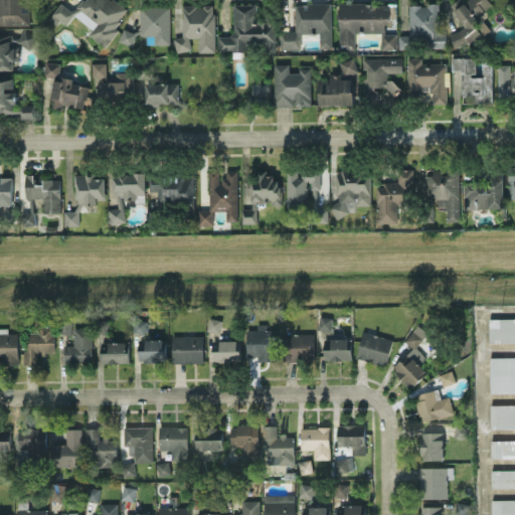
[(128,8),(116,0),(82,0),(74,12),(60,2),(50,16),(65,27),(73,15),(93,28),(89,33),(107,46),(119,29),(115,25),(128,8)]
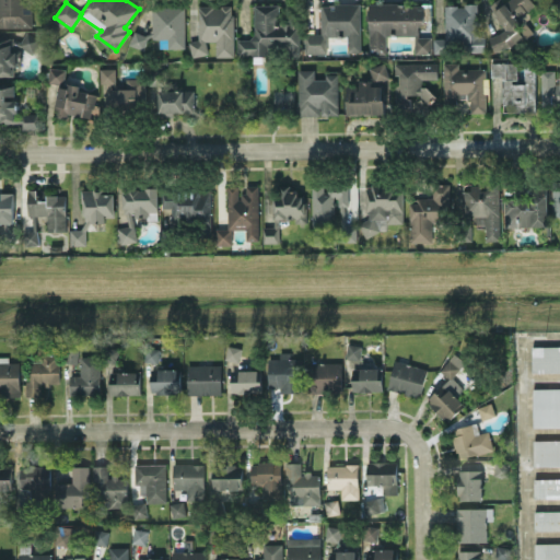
[(497,53),(532,32),(521,14),(535,6),(531,0),(509,0),(493,10),(504,28),(488,38),(497,53)]
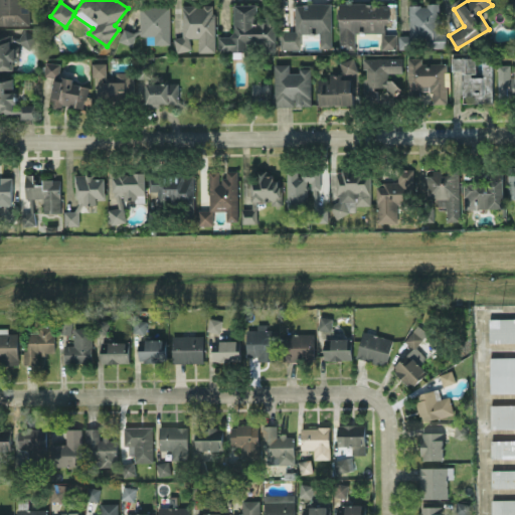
[(355,31),(380,32),(380,48),(396,48),(396,33),(386,33),(387,3),(340,2),(339,47),(354,48),(355,31)]
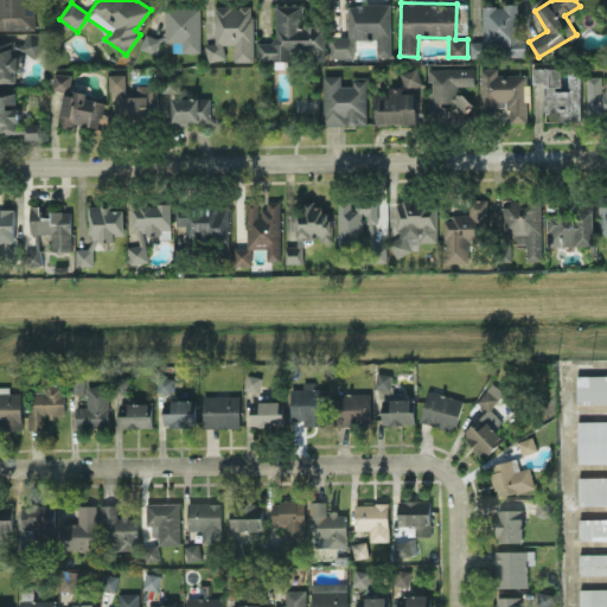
[(324,18),(302,18),(302,4),(275,4),(275,42),(257,42),(257,59),(275,59),(275,66),(288,66),(288,50),(313,50),(313,58),(324,58),(324,18)]
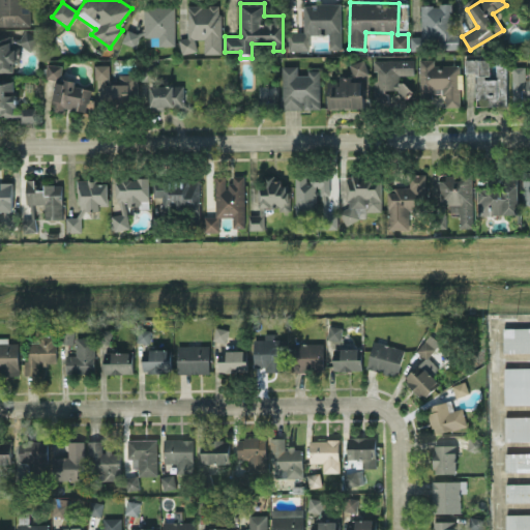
[(288,51),(310,51),(310,34),(328,34),(328,48),(342,48),(341,3),(303,3),(303,31),(288,31),(288,51)]
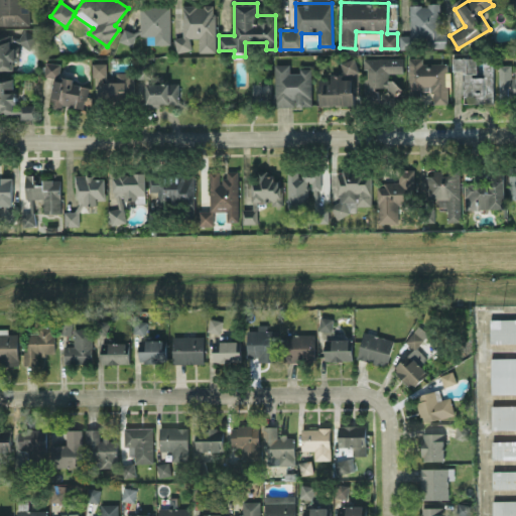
[(410,4),(410,38),(425,37),(425,46),(443,46),(443,3),(410,4)]
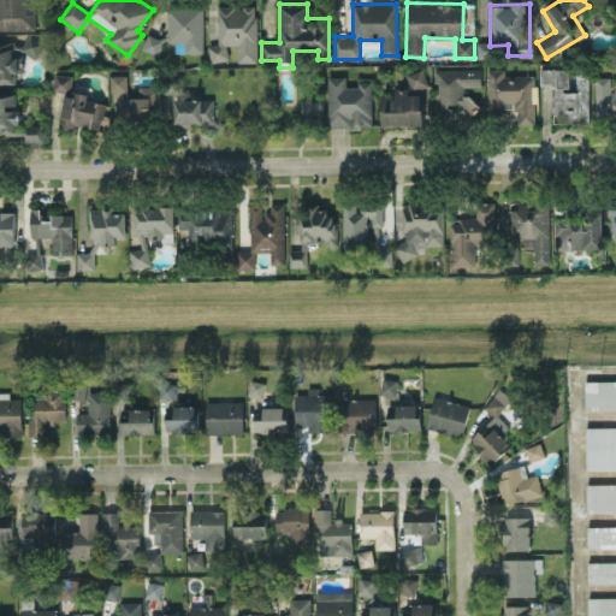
[(237,61),(258,61),(256,5),(218,5),(218,43),(208,43),(208,61),(227,60),(227,45),(237,45),(237,61)]
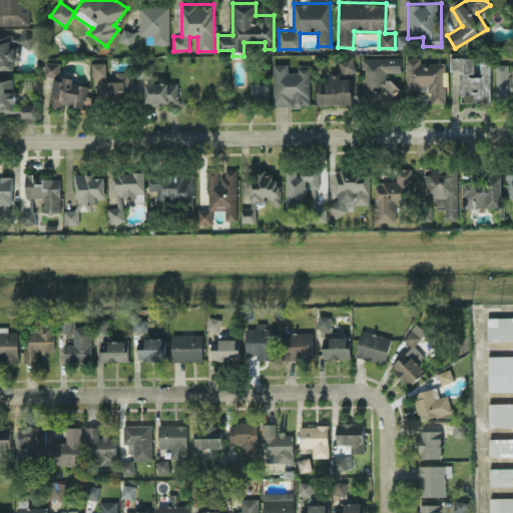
[(153,43),(169,43),(168,6),(139,6),(139,35),(153,35),(153,43)]
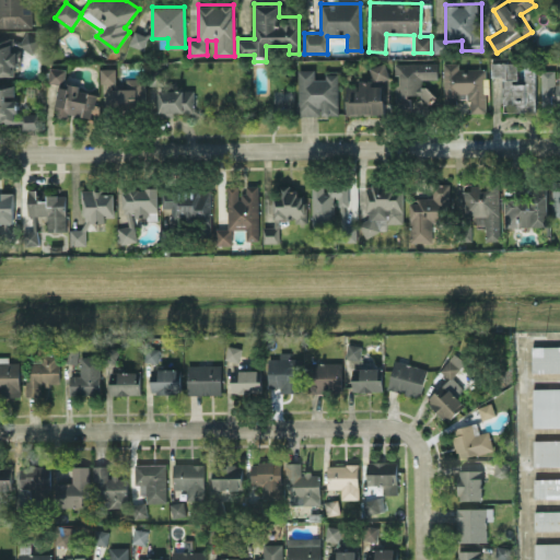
[(129,44),(143,49),(149,35),(135,30),(129,44)]
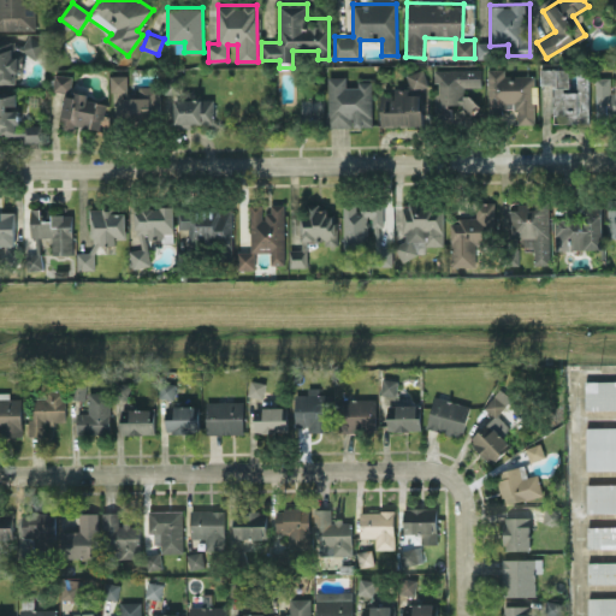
[(21,49),(35,58),(43,42),(29,34),(21,49)]
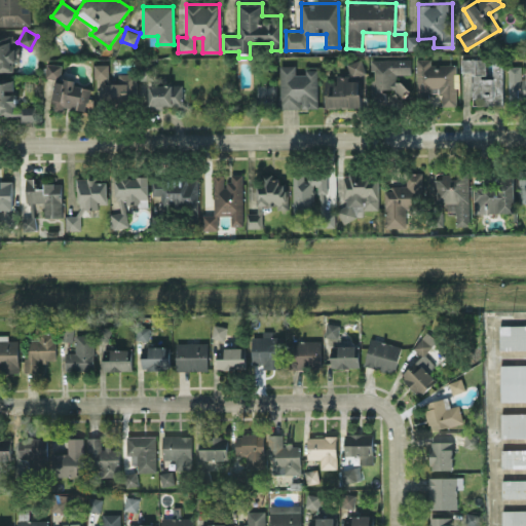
[(0,32),(0,71),(12,71),(12,62),(19,62),(19,47),(11,48),(11,33),(0,32)]
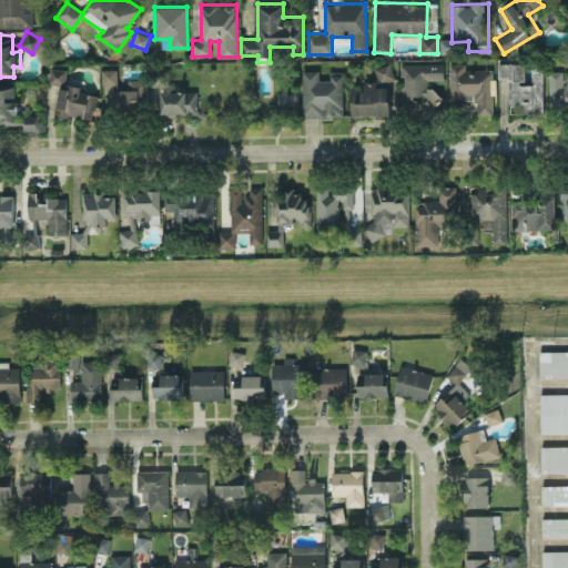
[(493,113),(492,69),(465,69),(465,62),(449,63),(449,104),(466,103),(466,98),(476,98),(477,113),(493,113)]
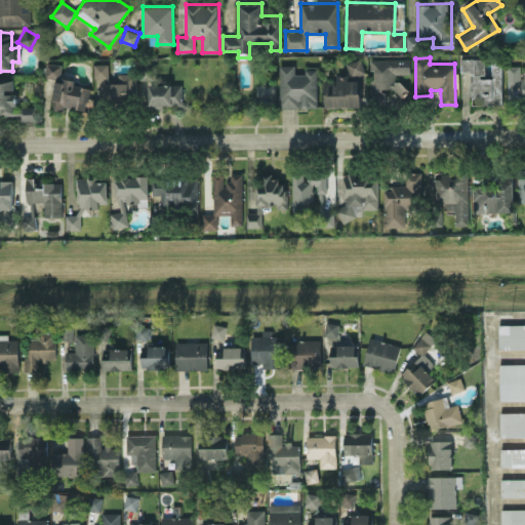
[(471,105),(501,104),(500,62),(491,62),(492,77),(485,77),(485,57),(459,58),(460,72),(471,72),(471,105)]
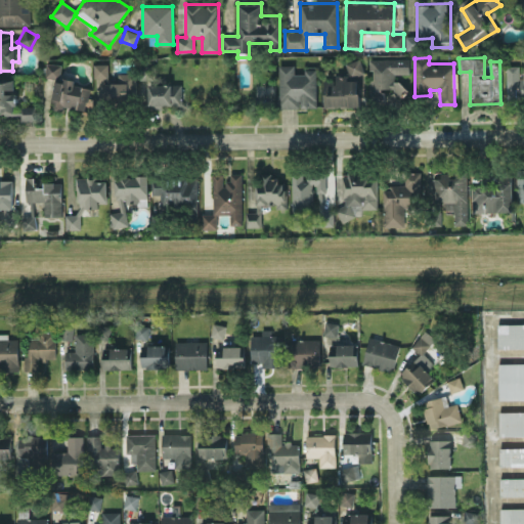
[(345,61),(349,77),(364,73),(360,58),(345,61)]
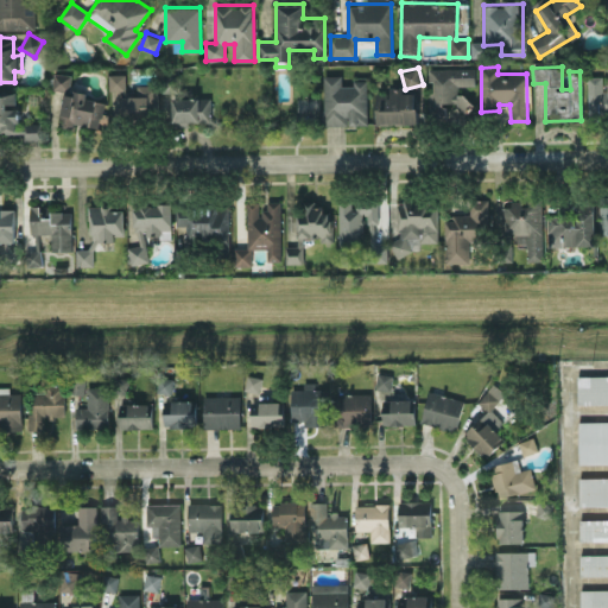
[(428,68),(428,80),(430,80),(430,116),(445,116),(445,102),(456,102),(456,112),(469,112),(469,93),(458,93),(458,84),(475,84),(475,68),(428,68)]
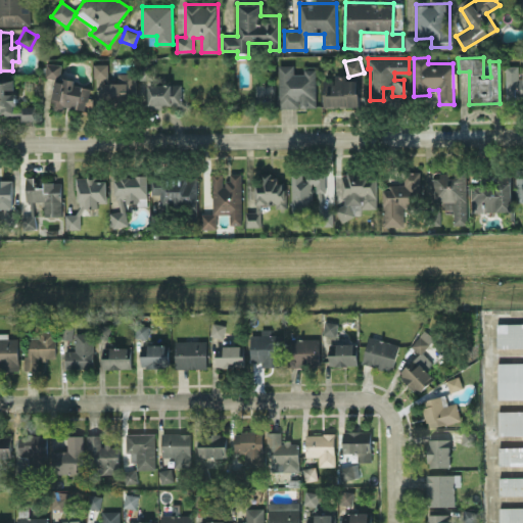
[(61,63),(46,62),(45,79),(60,79),(61,63)]
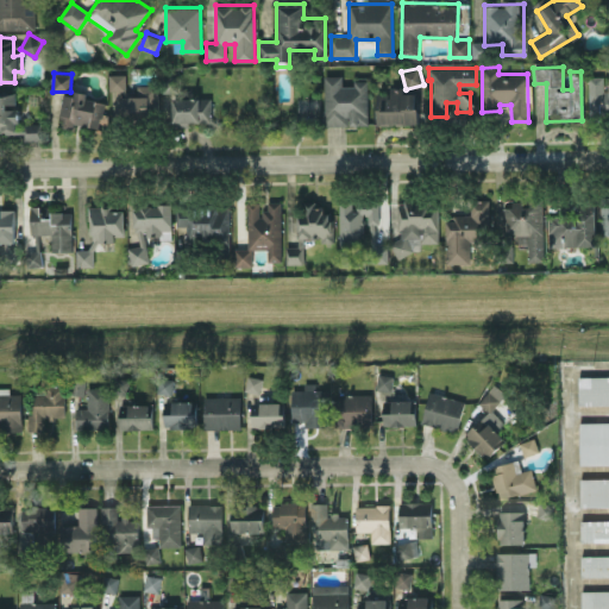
[(157,85),(137,85),(137,96),(126,95),(126,74),(110,74),(110,90),(120,90),(120,117),(156,118),(157,85)]
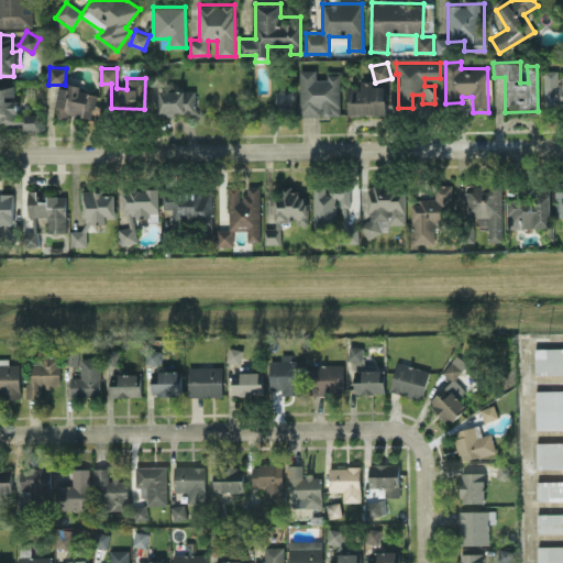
[(166,69),(153,69),(152,85),(166,86),(166,69)]
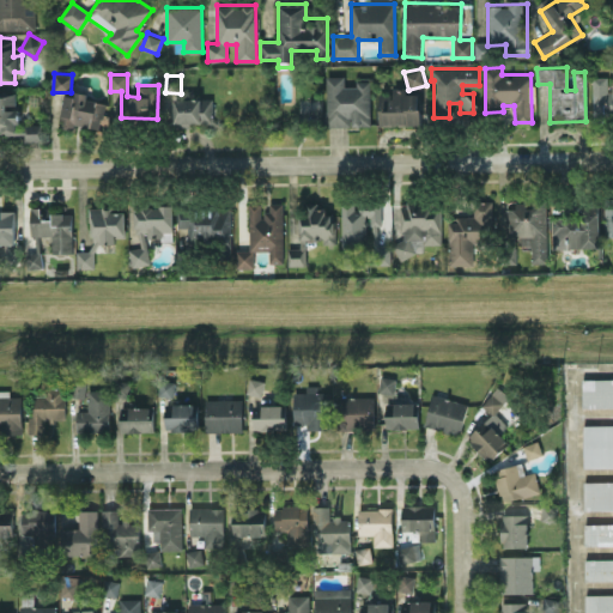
[(326,125),(371,125),(370,80),(354,80),(354,86),(345,86),(344,76),(326,76),(326,125)]
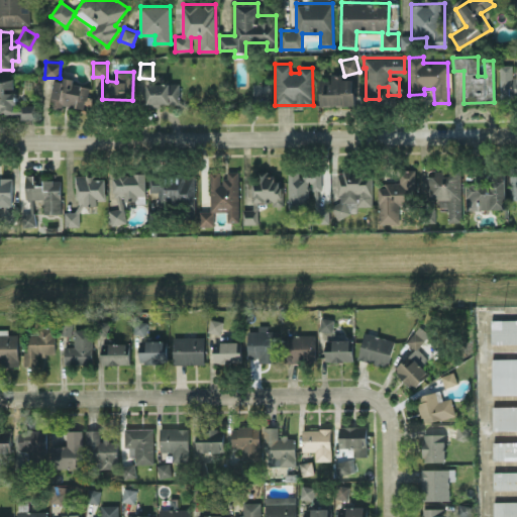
[(516,76),(512,76),(512,64),(500,65),(500,96),(516,96),(516,76)]
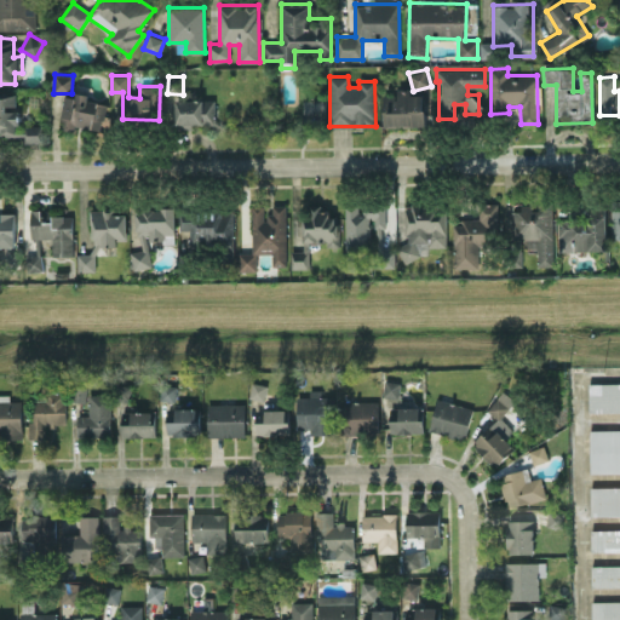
[(0,137),(41,137),(41,125),(18,125),(17,89),(0,89),(0,137)]
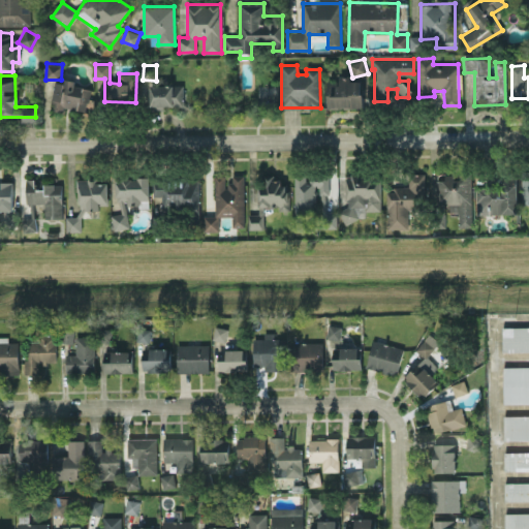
[(327,107),(362,107),(363,81),(350,81),(350,75),(339,75),(339,83),(327,83),(327,107)]
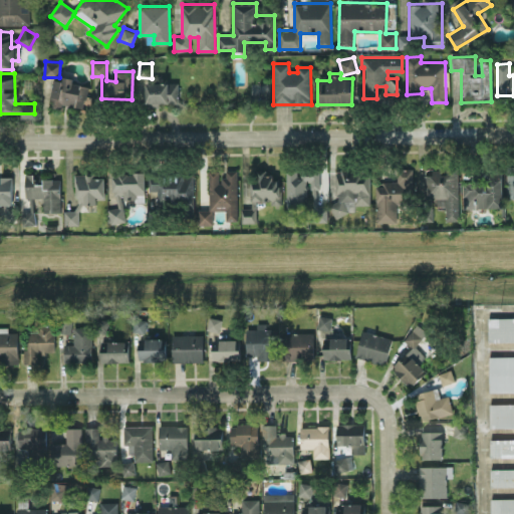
[(87,85),(73,83),(73,79),(54,76),(50,105),(61,107),(62,103),(84,106),(87,85)]
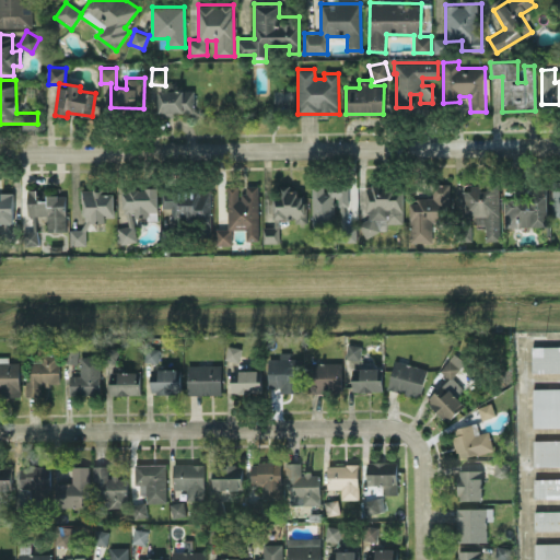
[(158,91),(160,114),(195,113),(194,89),(158,91)]
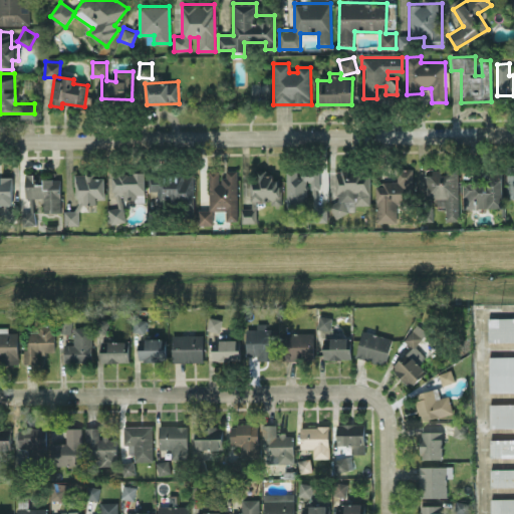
[(286,203),(306,203),(306,182),(312,182),(312,221),(326,221),(326,204),(327,204),(326,167),(286,168),(286,203)]
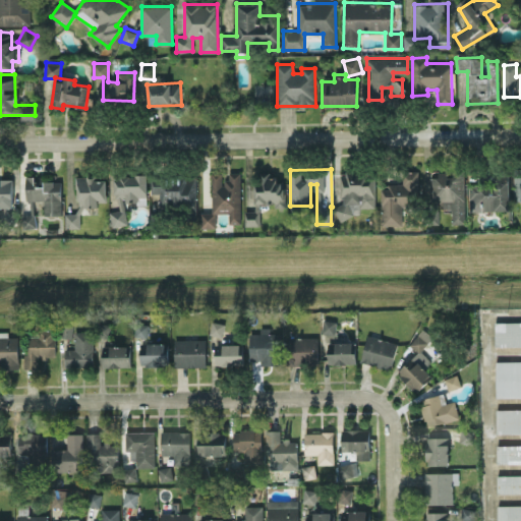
[(381,224),(401,225),(402,206),(407,206),(407,187),(418,187),(418,170),(404,170),(404,184),(382,184),(381,224)]
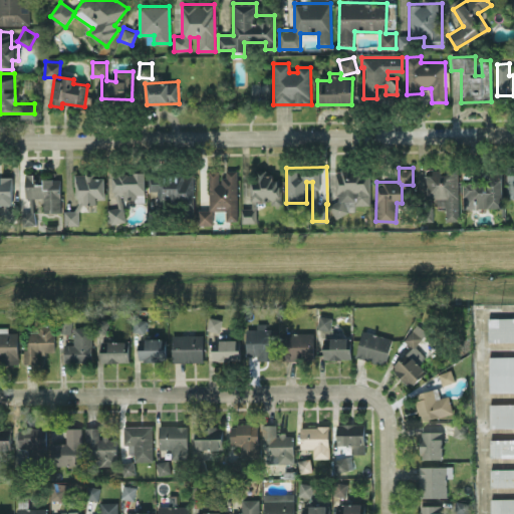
[(369,204),(369,177),(359,177),(359,169),(335,170),(336,202),(331,202),(332,214),(354,213),(354,204),(369,204)]
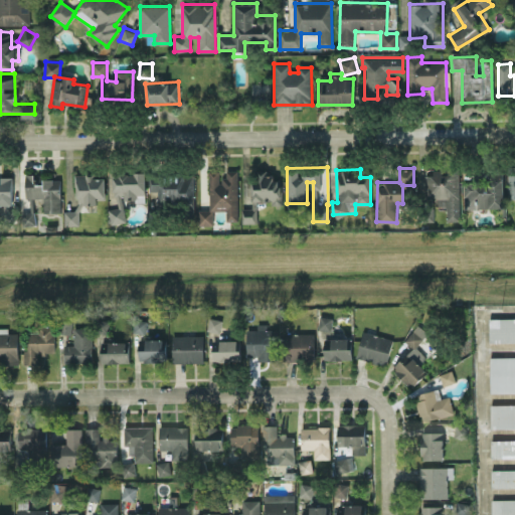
[(459,170),(445,171),(445,169),(433,169),(433,174),(424,174),(425,199),(438,199),(438,206),(446,205),(447,220),(460,220),(459,170)]
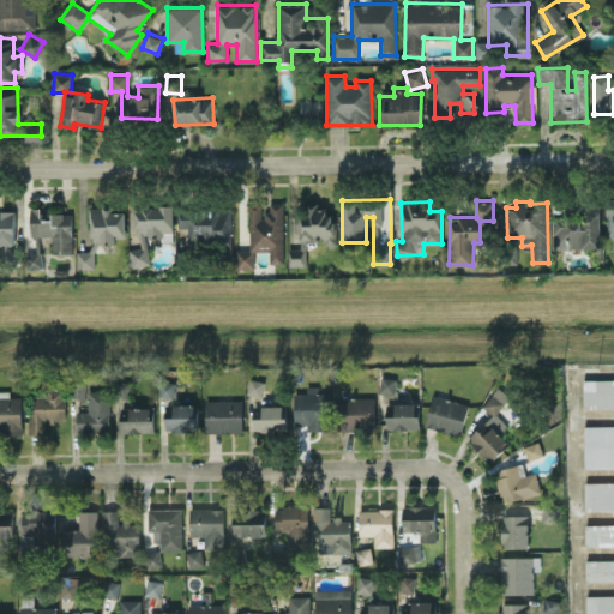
[(250,203),(250,250),(236,250),(236,268),(254,268),(254,251),(269,251),(269,263),(284,263),(284,203),(270,203),(270,211),(263,211),(263,203),(250,203)]
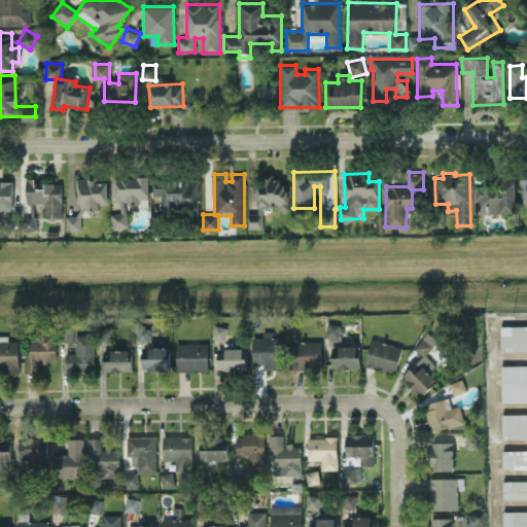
[(197,175),(152,177),(153,195),(161,195),(162,208),(187,207),(188,222),(200,222),(197,175)]
